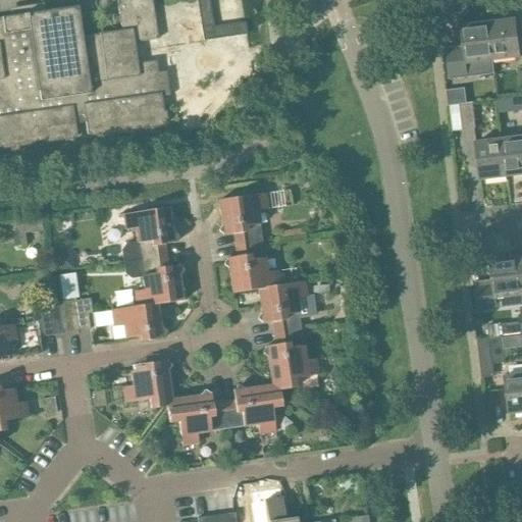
[(0,143),(126,124),(134,123),(143,113),(141,94),(153,92),(140,0),(47,0),(10,5),(12,25),(0,27),(0,143)]
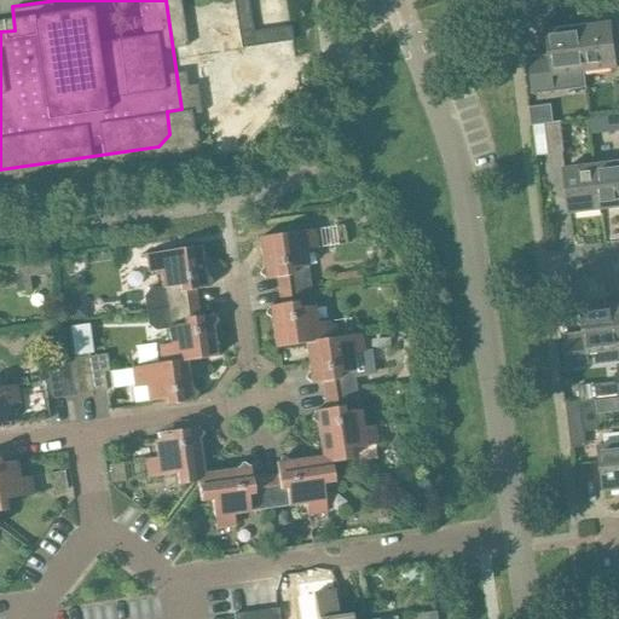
[(237,0),(246,46),(293,38),(291,25),(256,32),(250,0),(237,0)]
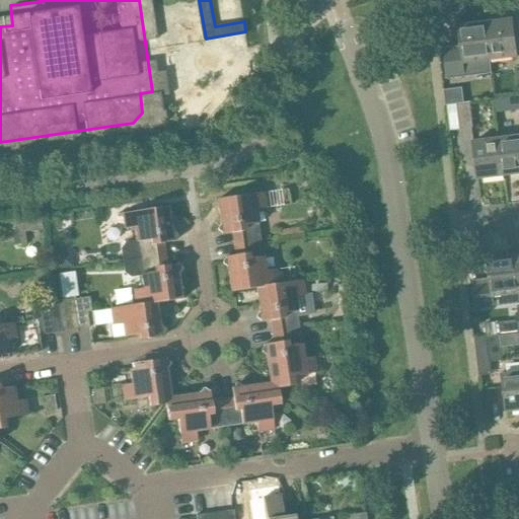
[(487,23),(492,61),(518,58),(513,20),(487,23)]
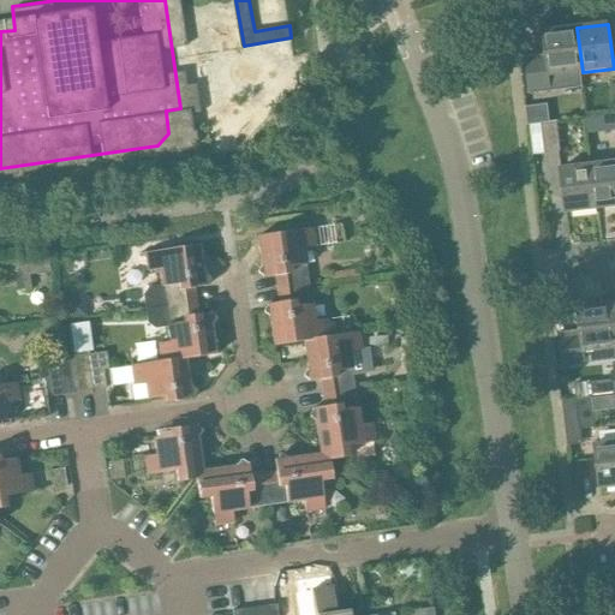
[(545,31),(549,60),(527,63),(531,93),(584,87),(581,72),(583,72),(577,28),(545,31)]
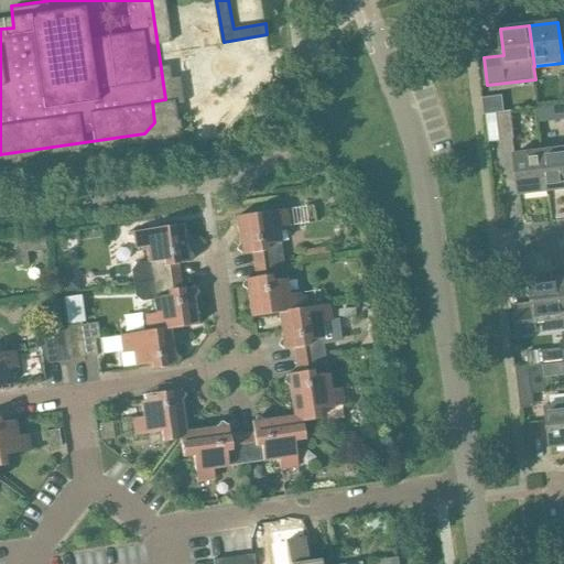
[(514,139),(511,112),(496,115),(499,141),(514,139)]
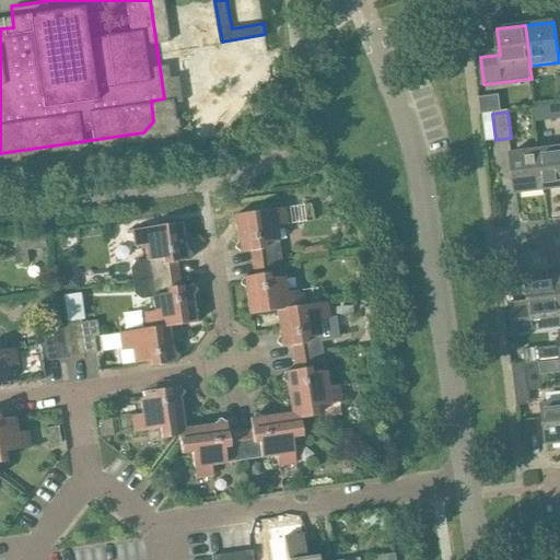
[(559,147),(540,150),(546,190),(559,188),(559,147)]
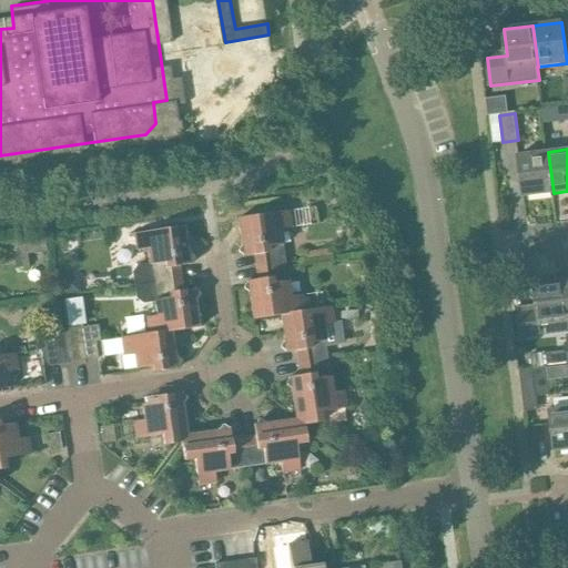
[(525,196),(554,193),(548,152),(519,155),(525,196)]
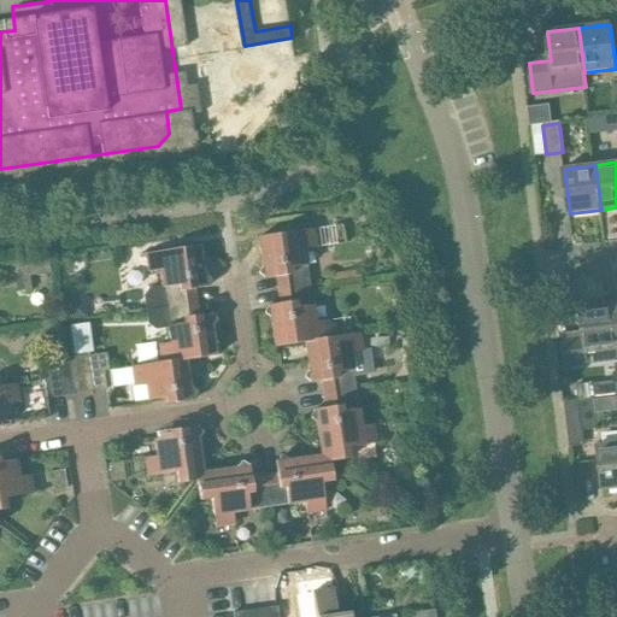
[(277,292),(310,287),(304,250),(316,247),(313,229),(258,238),(263,268),(259,272),(259,275),(264,278),(264,280),(276,277),(277,292)]
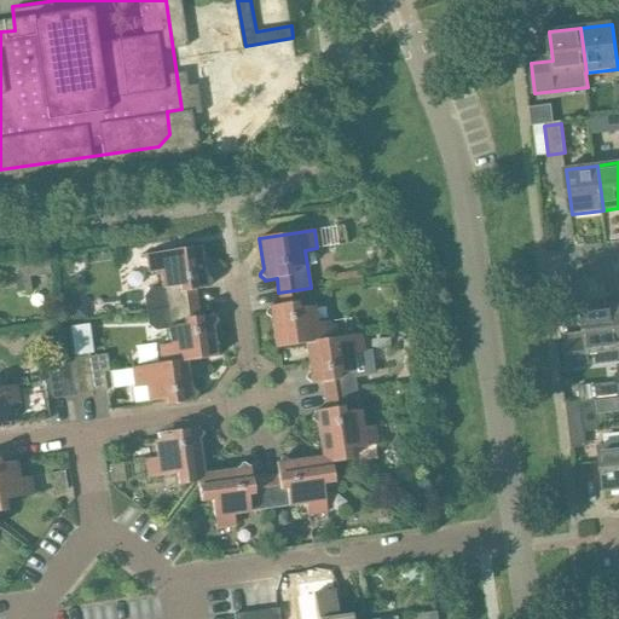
[(146,312),(197,305),(195,291),(207,289),(206,288),(209,283),(209,282),(204,278),(200,248),(145,256),(148,275),(160,273),(162,288),(150,290),(144,298),(146,312)]
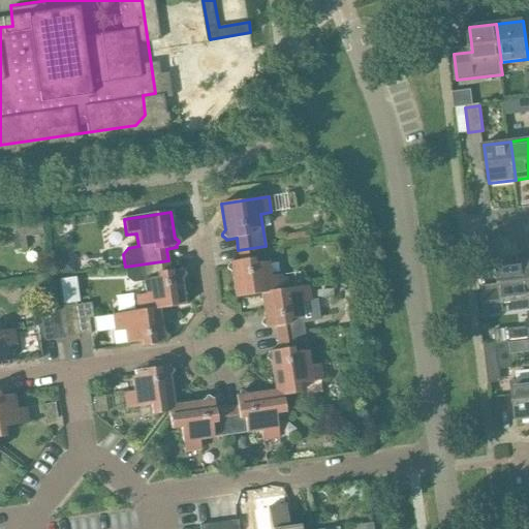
[(43,236),(41,221),(17,224),(19,234),(11,235),(13,251),(27,249),(26,239),(43,236)]
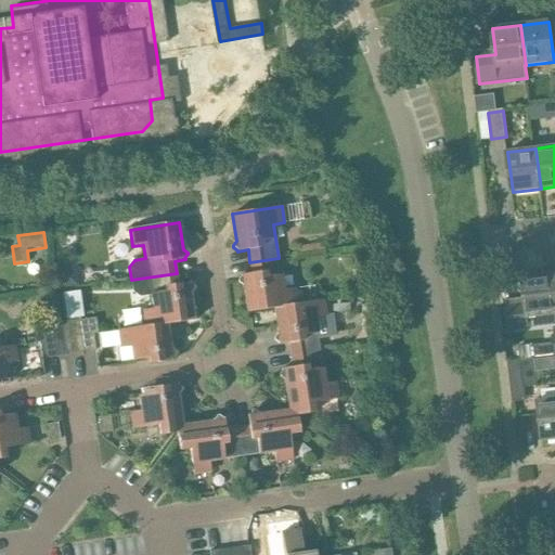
[(324,250),(322,243),(292,247),(294,255),(324,250)]
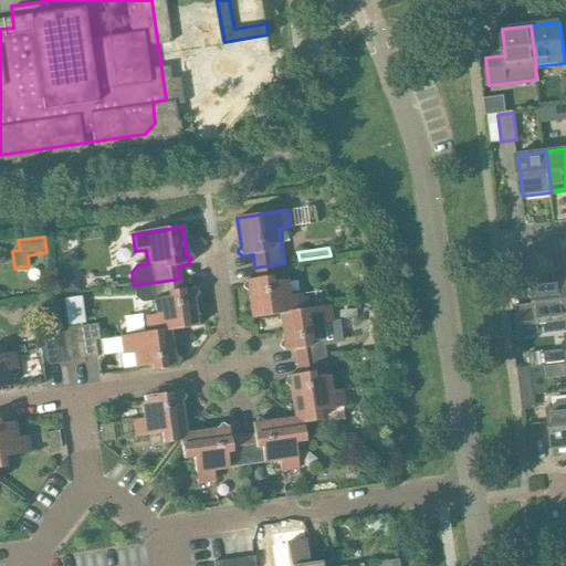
[(284,263),(254,268),(257,279),(247,281),(247,282),(243,286),(243,287),(248,291),(252,320),(280,315),(280,314),(302,311),(302,310),(300,294),(289,295),(284,263)]
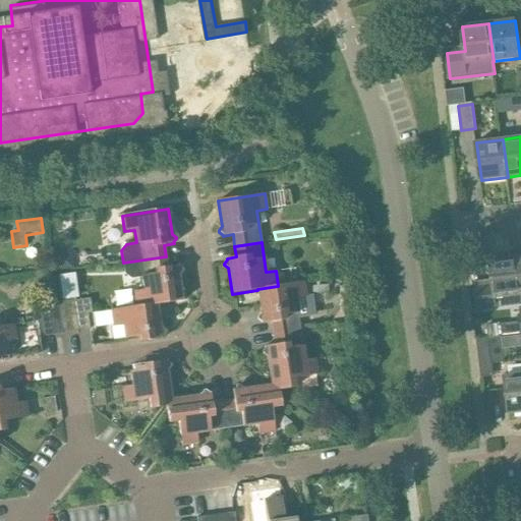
[(167,268),(166,256),(123,263),(124,275),(130,280),(141,278),(143,291),(133,293),(136,307),(158,304),(158,305),(182,301),(178,276),(181,271),(181,270),(177,267),(177,266),(167,268)]
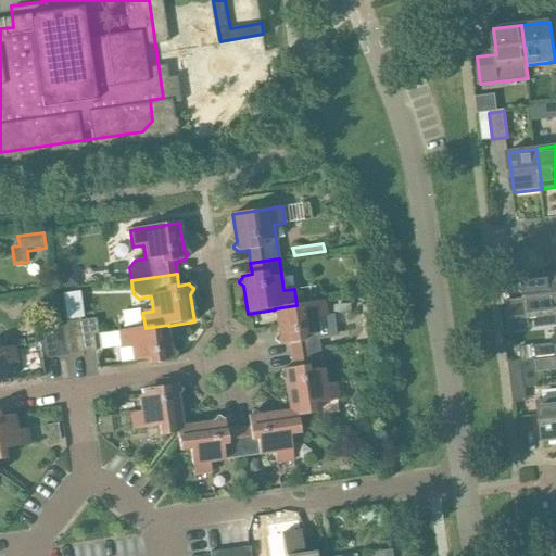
[(527,305),(507,307),(509,327),(509,330),(555,324),(555,316),(555,315),(555,303),(553,276),(525,279),(527,305)]
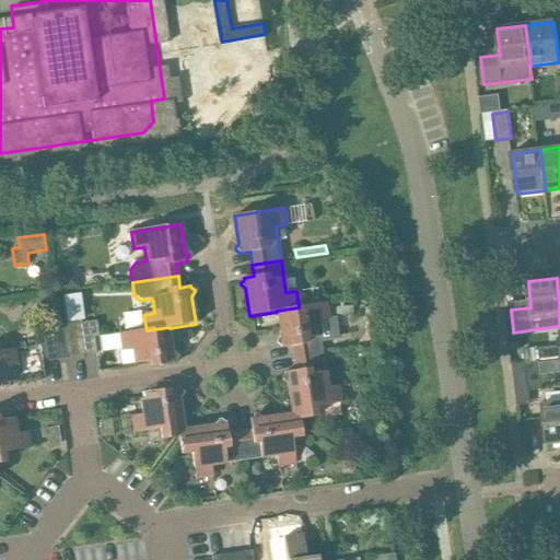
[(84,321),(81,294),(62,296),(66,323),(84,321)]
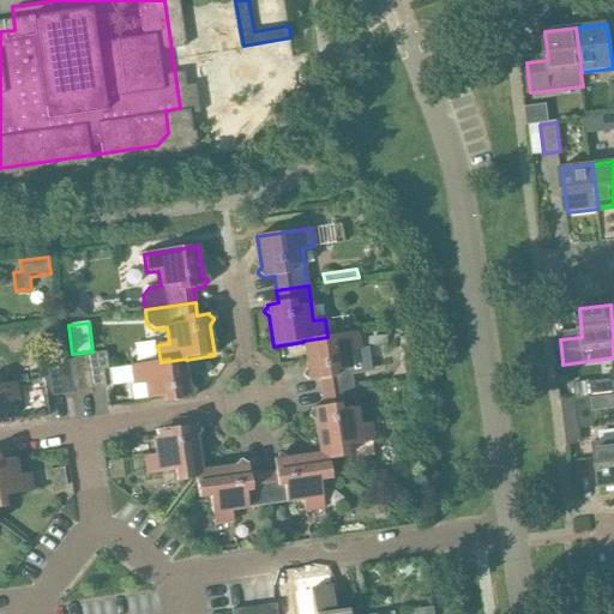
[(327,337),(304,341),(304,342),(308,371),(307,372),(305,375),(305,378),(309,381),(309,383),(321,380),(324,393),(355,389),(353,375),(369,373),(367,357),(366,357),(365,349),(360,350),(356,332),(327,336),(327,337)]
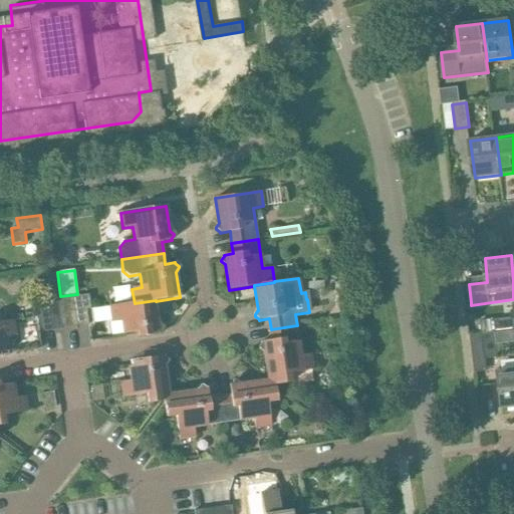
[(88,294),(71,297),(76,326),(88,325),(85,310),(90,309),(88,294)]
